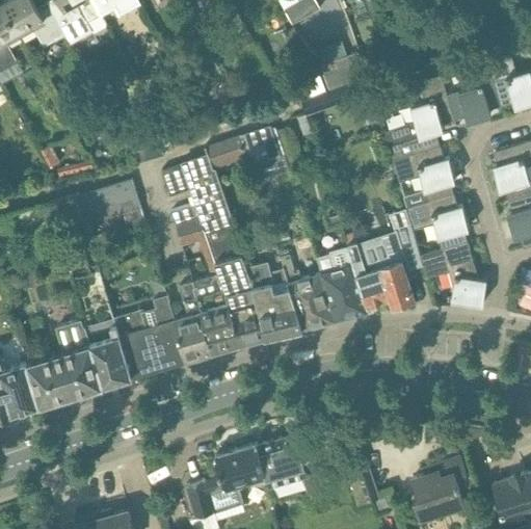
[(9,0),(2,4),(19,36),(32,29),(43,49),(65,36),(51,9),(40,16),(30,0),(9,0)]
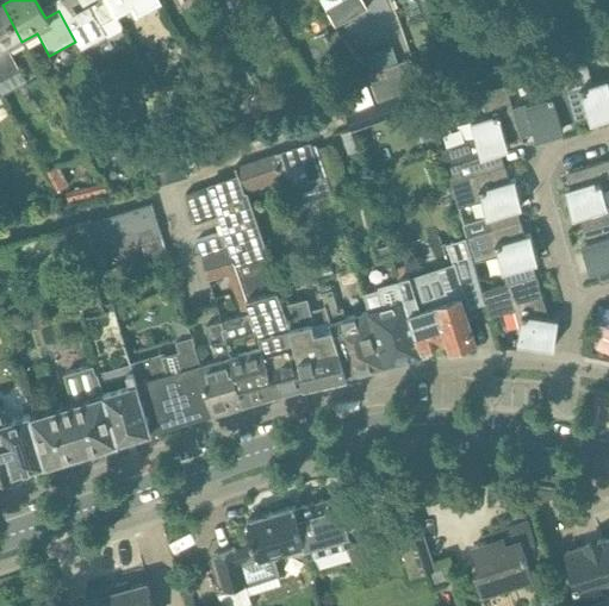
[(104,0),(66,0),(69,5),(58,11),(75,42),(80,51),(105,37),(100,27),(115,20),(116,19),(110,8),(104,0)]
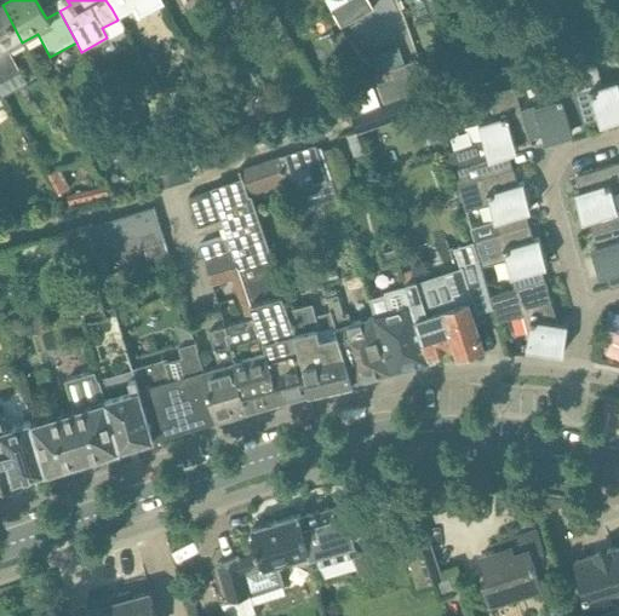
[(105,0),(112,9),(119,21),(133,12),(138,22),(165,6),(161,0),(105,0)]
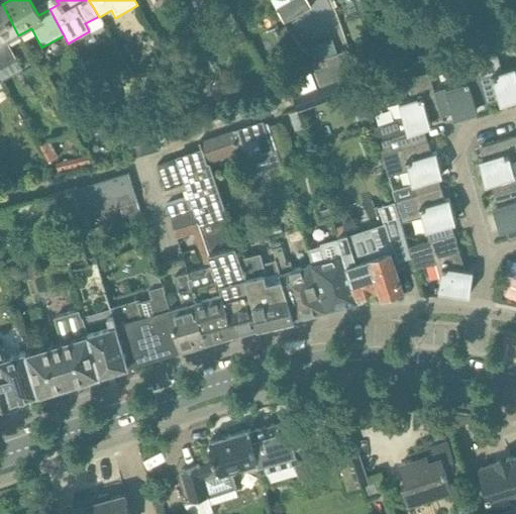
[(295,0),(275,11),(283,25),(309,10),(303,0),(295,0)]
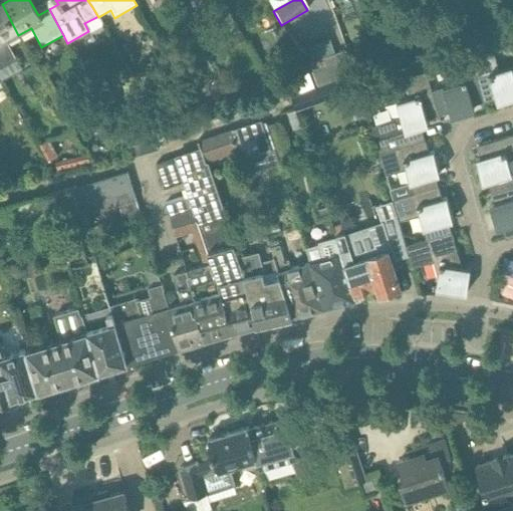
[(0,69),(16,61),(5,42),(18,35),(2,4),(0,5),(0,69)]
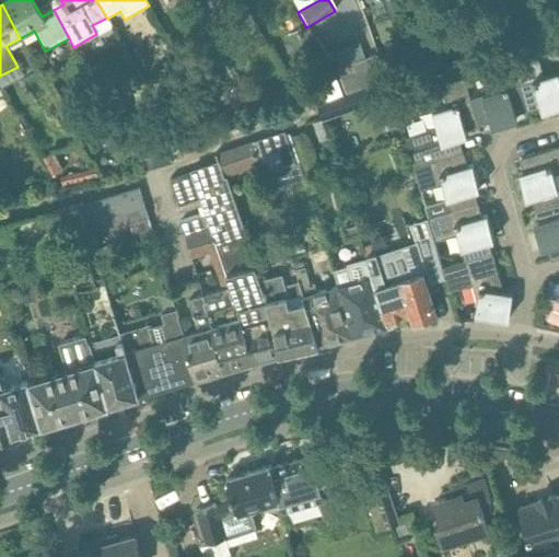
[(558,73),(543,79),(536,57),(512,65),(527,113),(539,109),(542,115),(558,108),(558,73)]
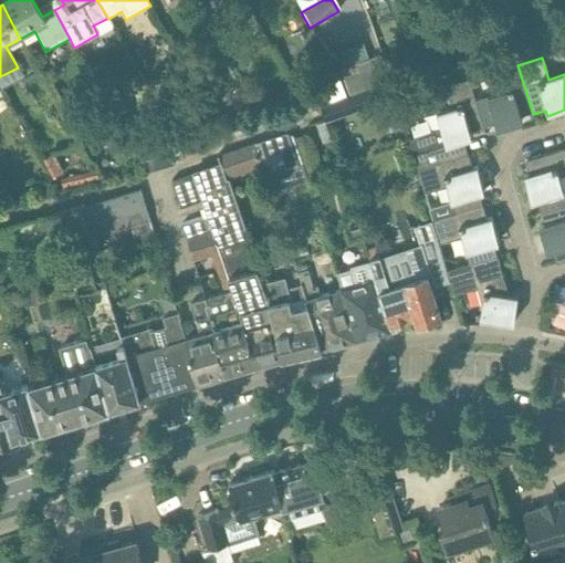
[(341,73),(339,74),(348,98),(375,89),(390,83),(380,59),(369,63),(341,73)]
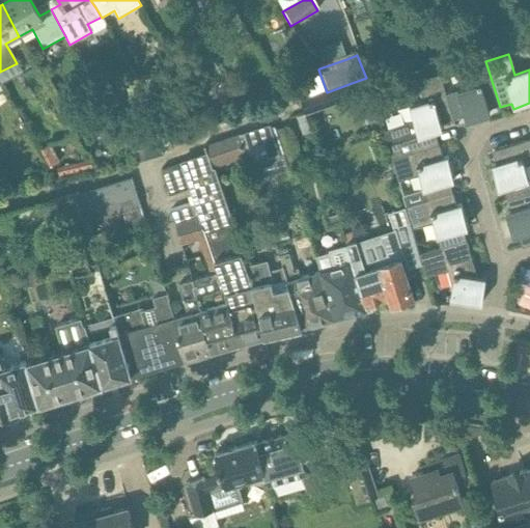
[(383,58),(362,64),(370,87),(390,81),(383,58)]
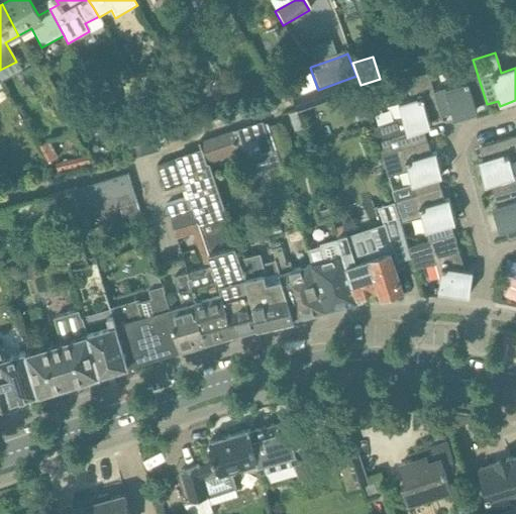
[(401,60),(377,67),(381,79),(404,72),(401,60)]
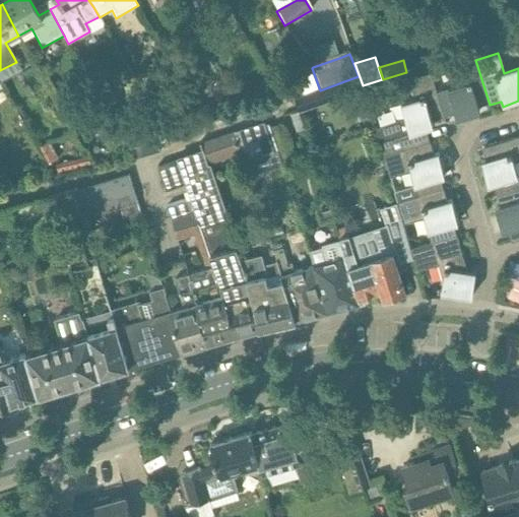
[(436,94),(443,119),(454,116),(456,121),(479,114),(478,109),(490,105),(475,60),(454,66),(460,86),(436,94)]
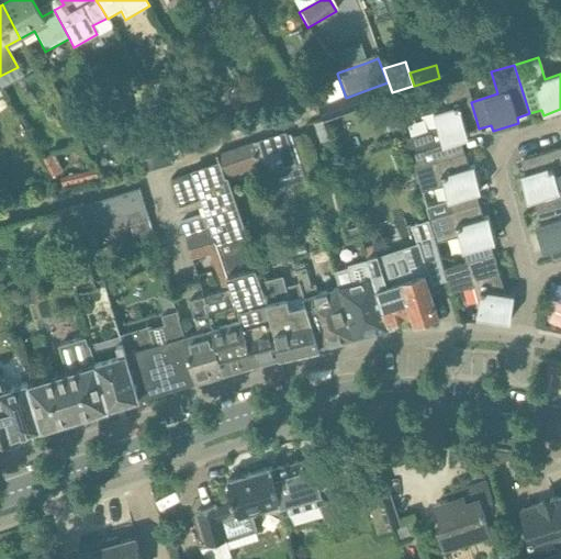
[(438,131),(406,140),(410,154),(415,170),(464,156),(460,141),(468,138),(467,133),(479,129),(471,102),(464,79),(440,87),(447,110),(433,113),(438,131)]
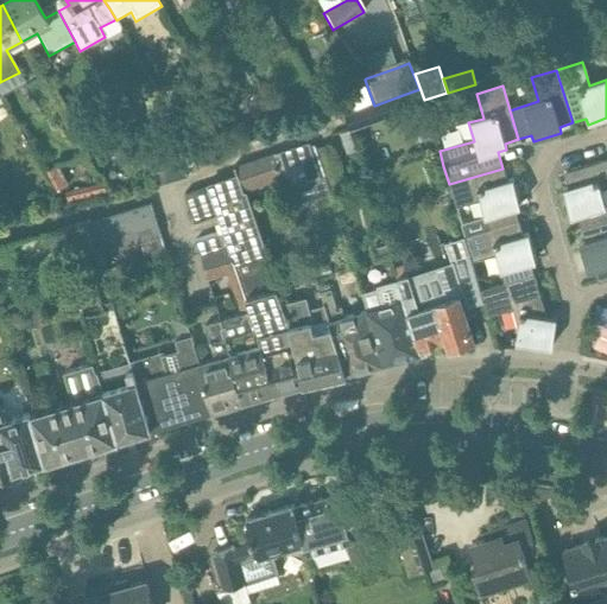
[(371,108),(366,109),(372,124),(412,108),(417,125),(430,121),(425,106),(427,106),(419,89),(403,95),(374,106),(371,108)]
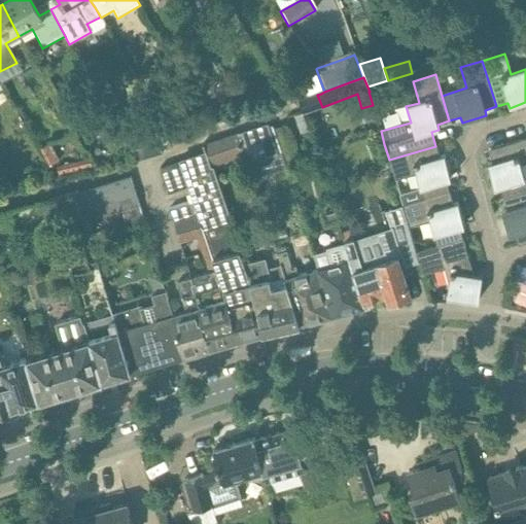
[(317,95),(321,94),(316,81),(293,90),(297,102),(317,95)]
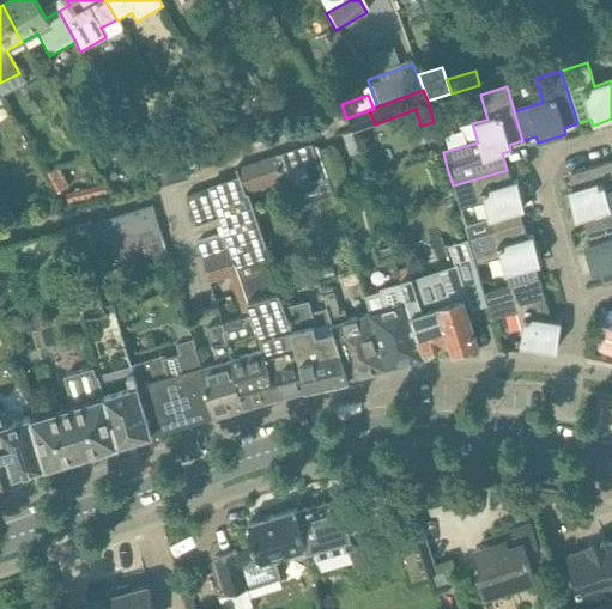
[(241,147),(250,145),(246,125),(231,129),(241,147)]
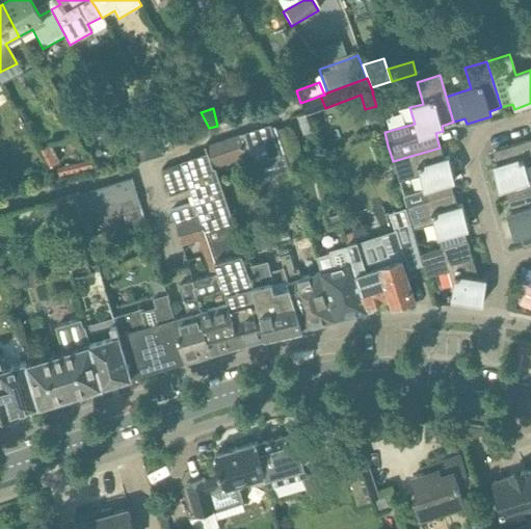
[(201,112),(193,114),(196,132),(209,128),(201,112)]
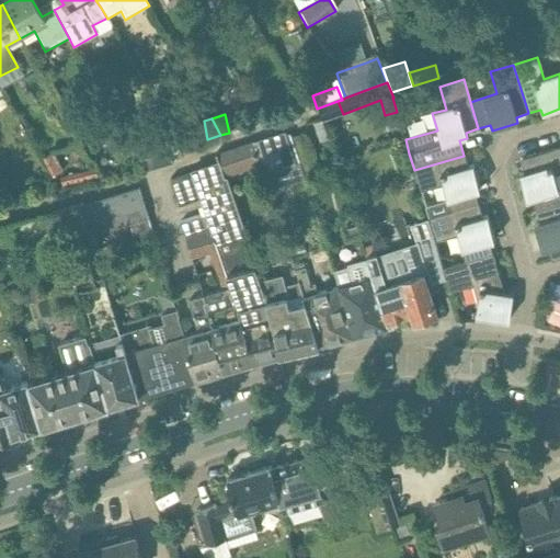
[(285,136),(252,146),(259,168),(262,177),(298,164),(289,137),(286,138),(285,136)]
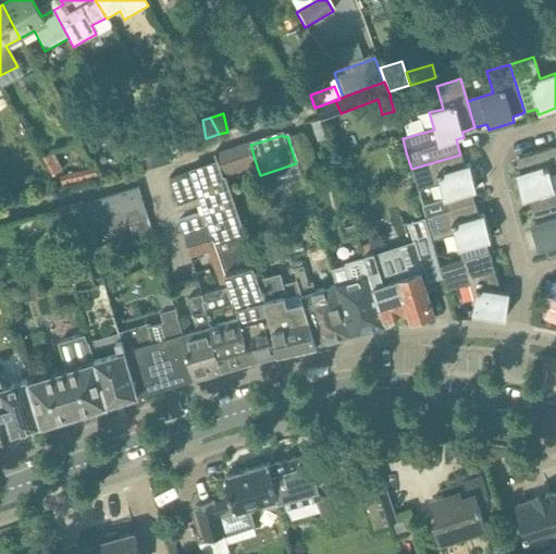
[(296,163),(301,179),(314,174),(301,135),(288,138),(296,163)]
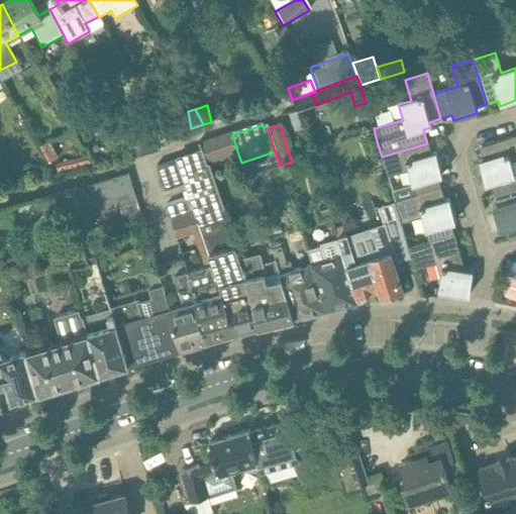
[(164,131),(126,142),(131,160),(158,152),(156,144),(166,141),(164,131)]
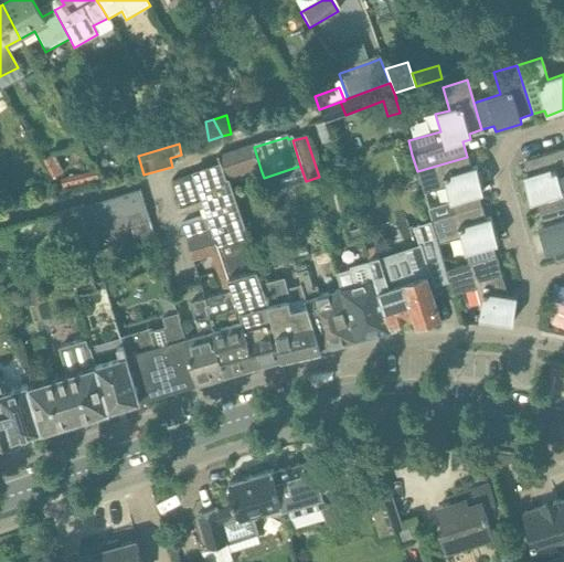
[(219,165),(219,166),(224,181),(226,181),(261,169),(253,145),(216,157),(219,165)]
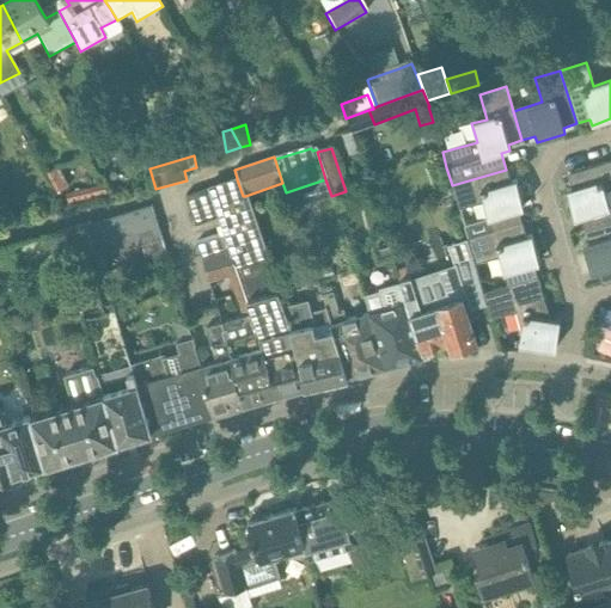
[(580,219),(584,232),(610,223),(610,215),(604,194),(610,191),(610,163),(567,176),(572,190),(566,192),(574,220),(580,219)]
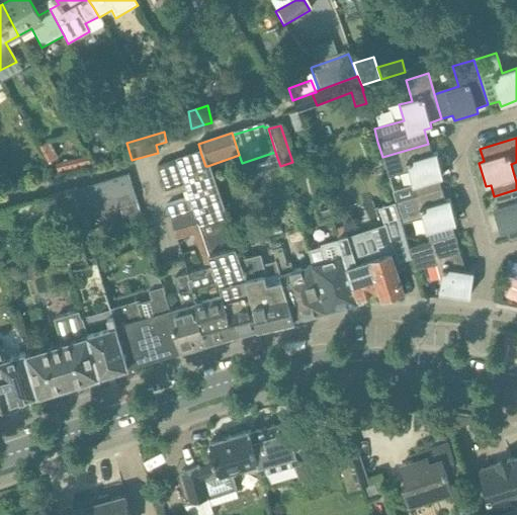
[(48,166),(57,161),(48,144),(38,149),(48,166)]
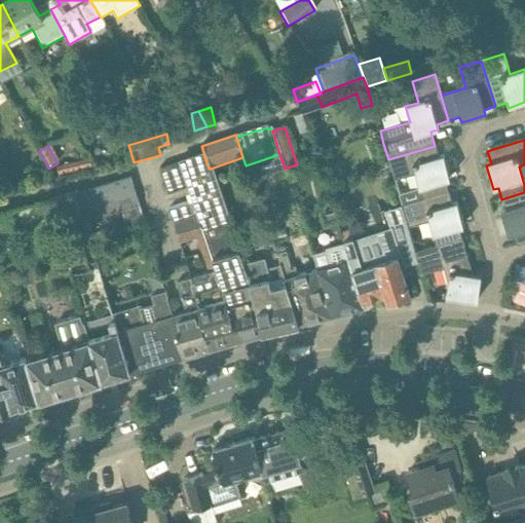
[(435,146),(388,159),(395,181),(415,176),(422,199),(422,200),(448,193),(444,181),(449,180),(443,156),(438,157),(435,146)]
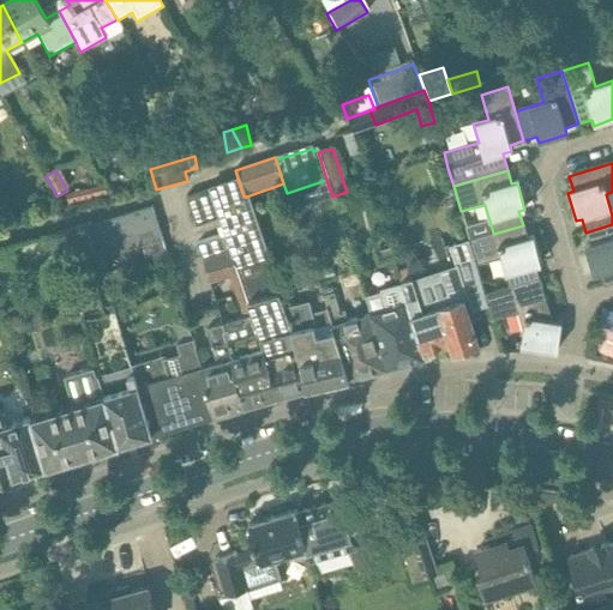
[(238,179),(209,188),(218,219),(223,236),(229,252),(276,398),(306,391),(288,321),(287,321),(283,308),(278,295),(274,281),(246,197),(244,197),(238,180),(238,179)]
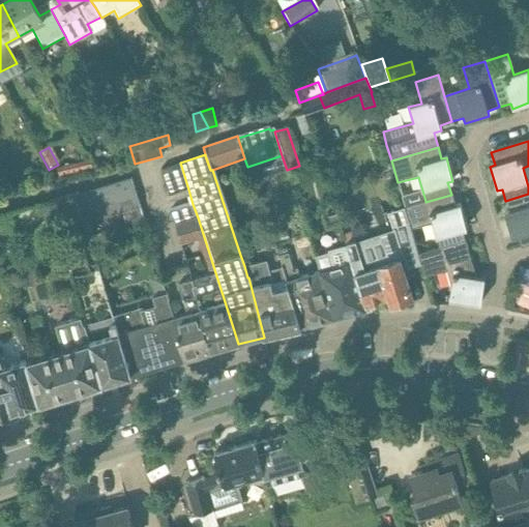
[(87,171),(85,163),(55,170),(56,178),(87,171)]
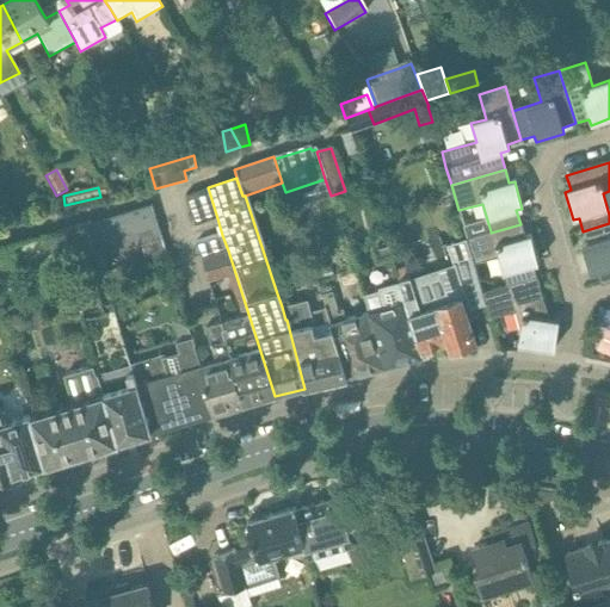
[(208,187),(184,196),(193,225),(217,218),(208,187)]
